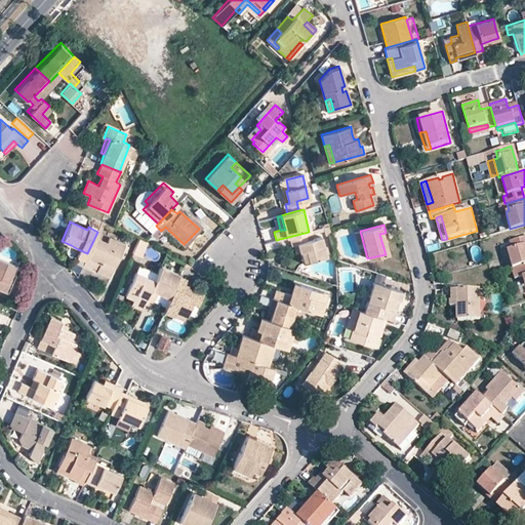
[(117,256),(122,242),(97,232),(87,253),(84,261),(92,266),(91,268),(96,271),(95,273),(107,278),(117,256)]
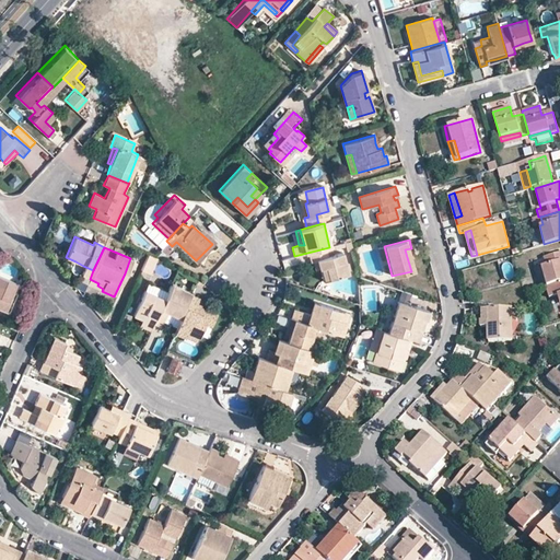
[(325,248),(307,253),(311,261),(313,261),(317,260),(319,270),(325,268),(328,280),(347,276),(340,254),(327,257),(325,248)]
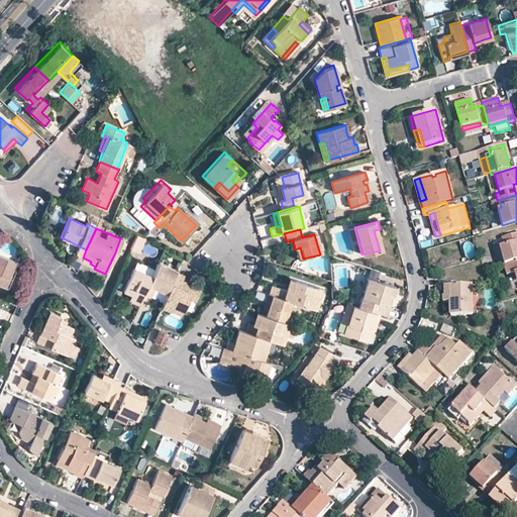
[(500,246),(505,264),(516,261),(516,233),(502,237),(505,245),(500,246)]
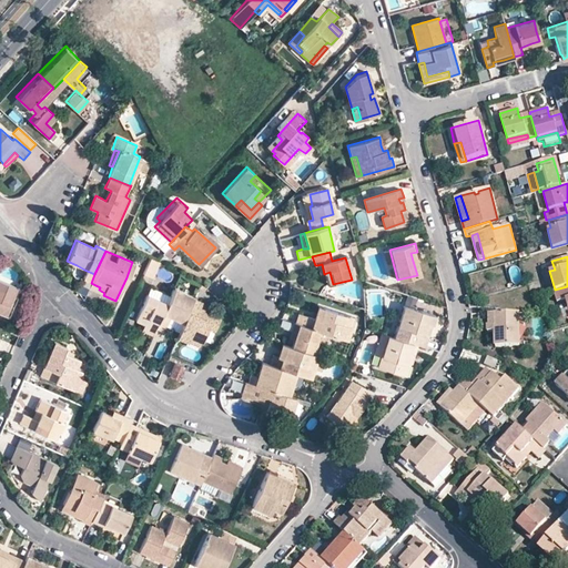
[(146,257),(143,275),(152,277),(155,260),(146,257)]
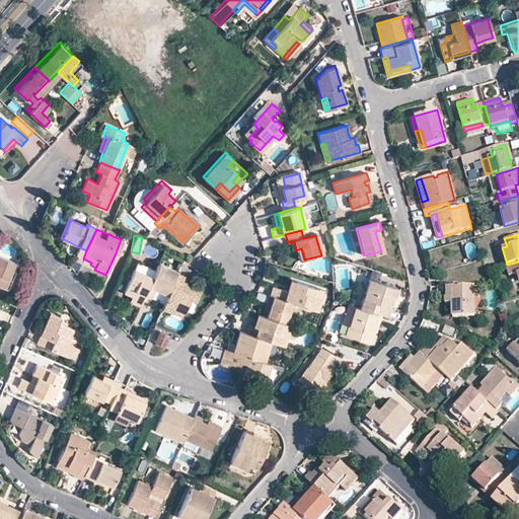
[(121,239),(116,253),(119,254),(124,240),(121,239)]
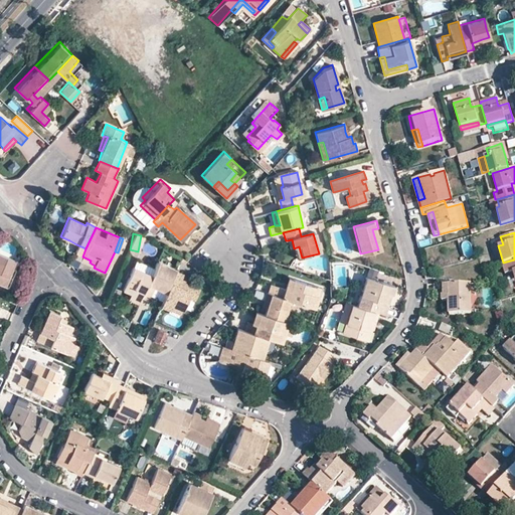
[(82,256),(86,248),(76,244),(74,248),(73,251),(82,256)]
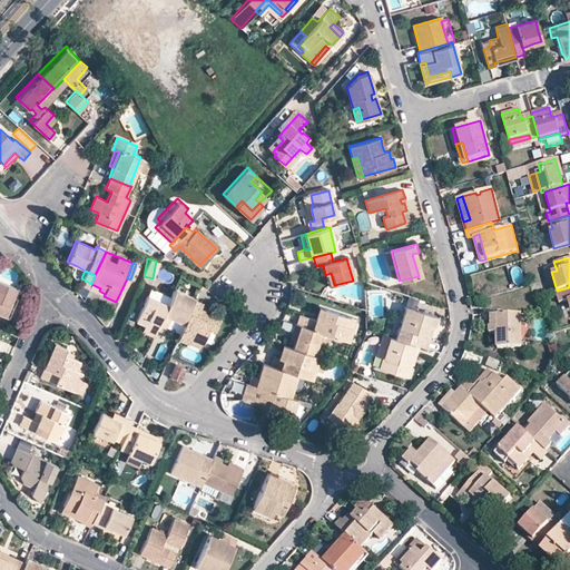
[(557,291),(551,272),(547,274),(551,293),(556,292),(557,291)]
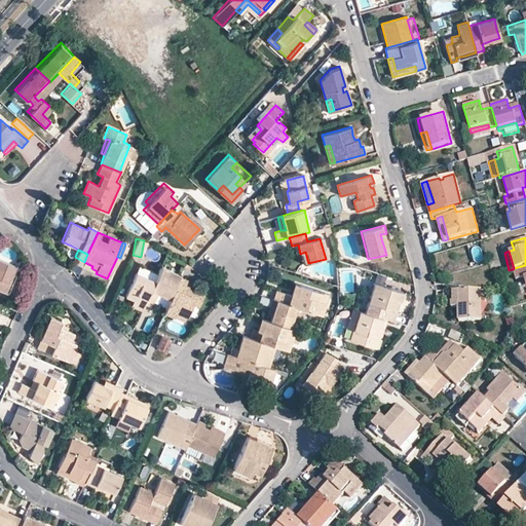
[(0,290),(4,292),(12,272),(8,271),(12,263),(0,257),(0,290)]
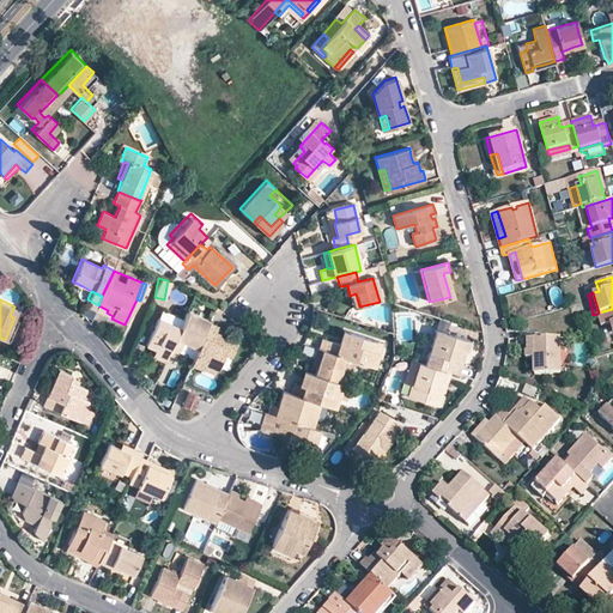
[(612,309),(599,313),(598,314),(601,326),(611,323),(612,332),(612,309)]
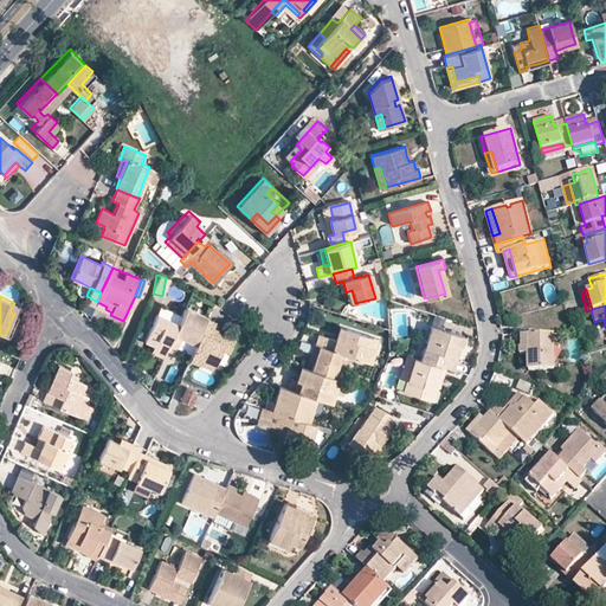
[(206,317),(207,316),(186,307),(178,323),(174,331),(184,336),(197,341),(200,333),(206,317)]
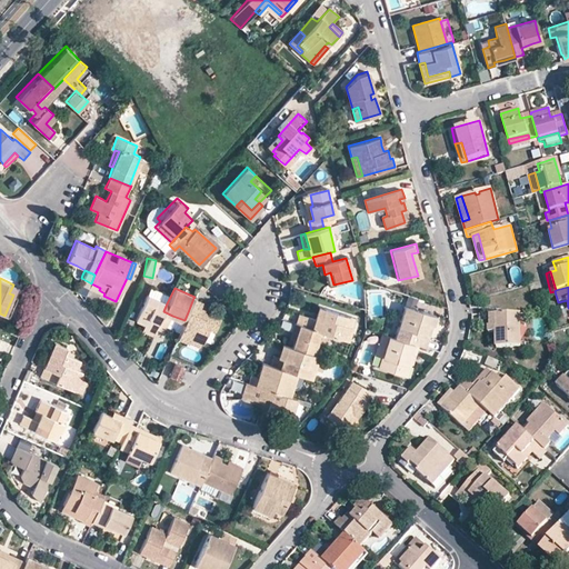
[(153,336),(157,328),(163,311),(167,303),(147,293),(135,320),(143,325),(141,330),(153,336)]
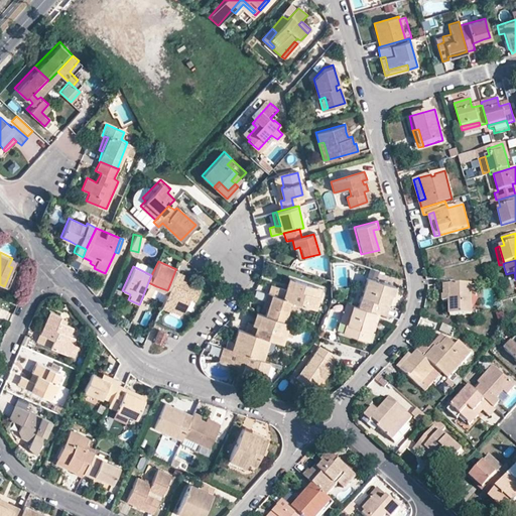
[(184,274),(175,270),(170,283),(167,290),(160,305),(170,309),(172,304),(182,308),(187,296),(196,299),(200,289),(181,281),(184,274)]
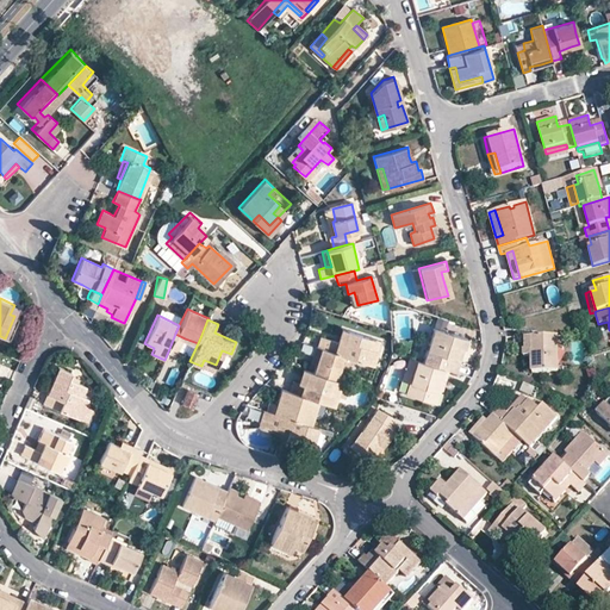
[(342,344),(347,329),(340,327),(334,341),(342,344)]
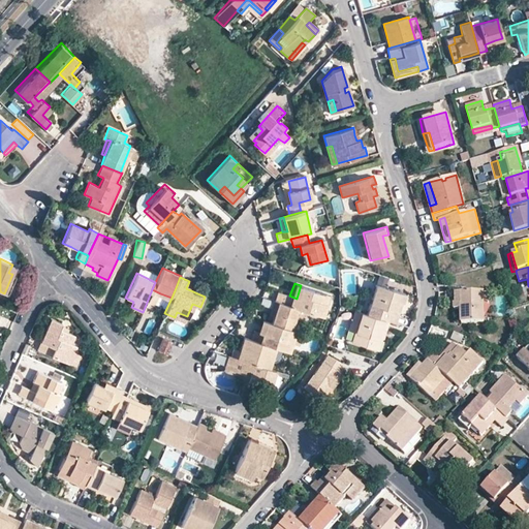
[(394,323),(398,312),(393,310),(396,301),(401,303),(404,294),(375,284),(365,314),(386,320),(394,323)]
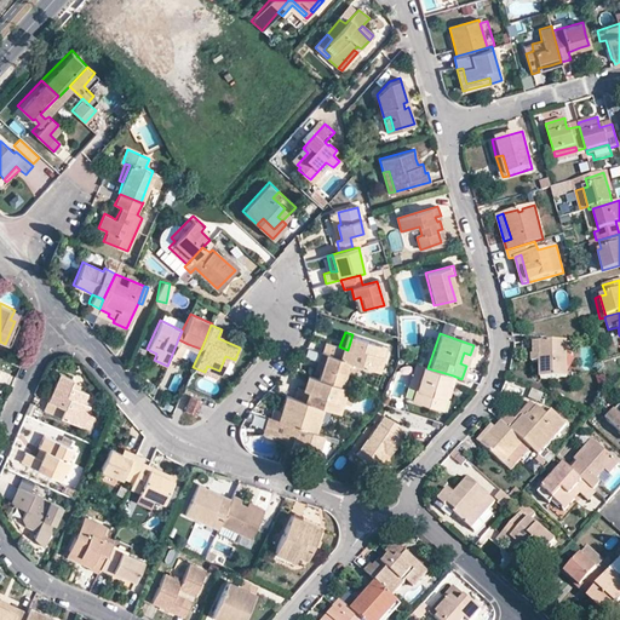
[(348,361),(377,369),(384,345),(352,334),(348,350),(339,346),(326,342),(322,352),(348,361)]
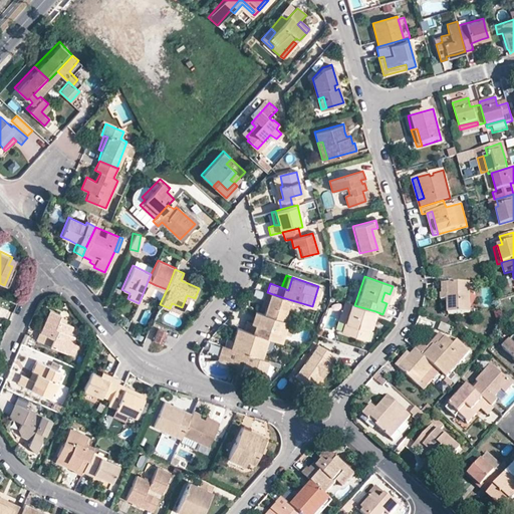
[(150,299),(156,285),(148,281),(142,296),(150,299)]
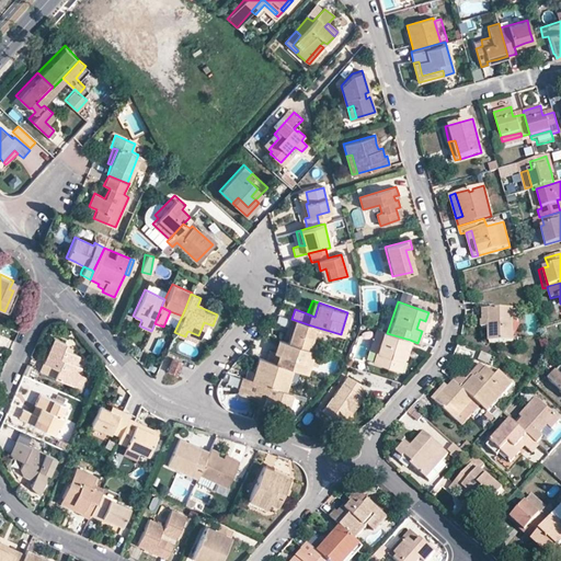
[(489,309),(489,329),(490,342),(513,341),(512,309),(489,309)]
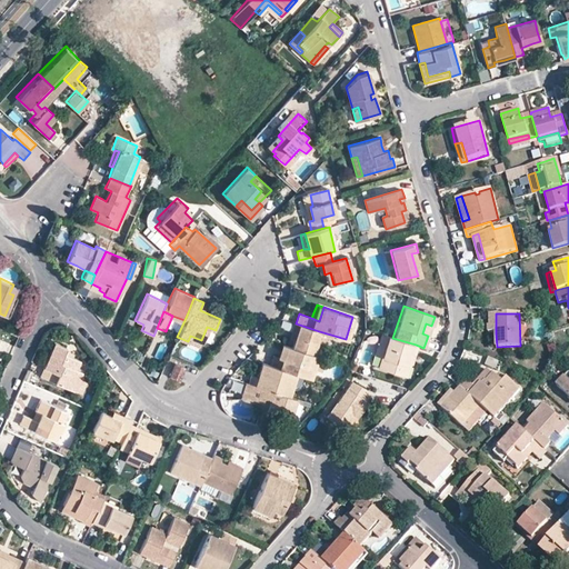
[(296,323),(293,322),(291,330),(296,331),(290,347),(311,353),(319,331),(296,323)]
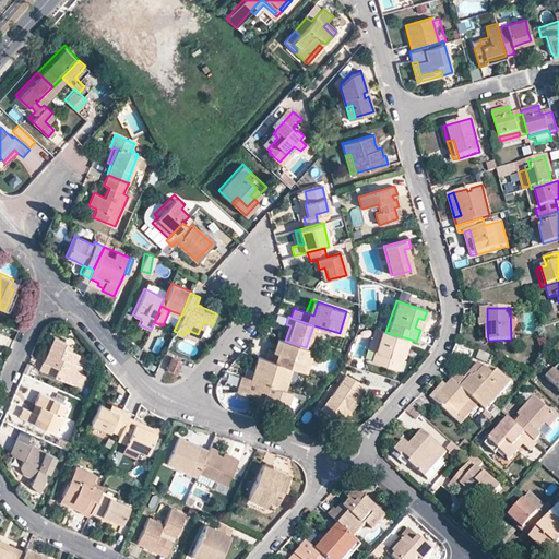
[(420,330),(424,320),(418,318),(415,328),(420,330)]
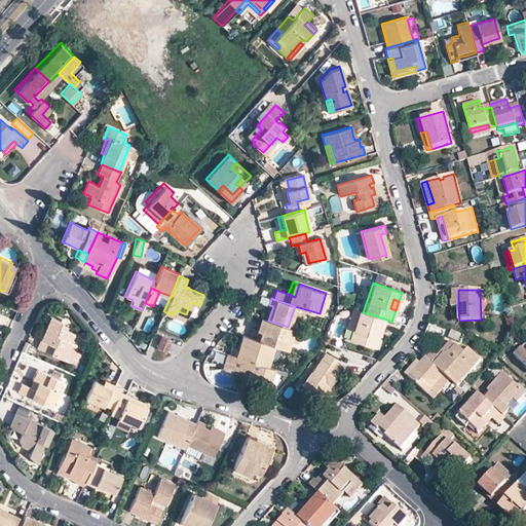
[(354,325),(359,310),(352,309),(348,323),(354,325)]
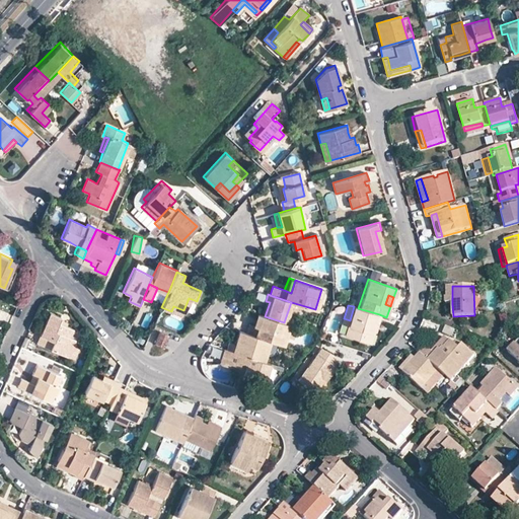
[(358,308),(354,306),(350,320),(346,335),(367,341),(371,330),(374,331),(379,314),(358,308)]
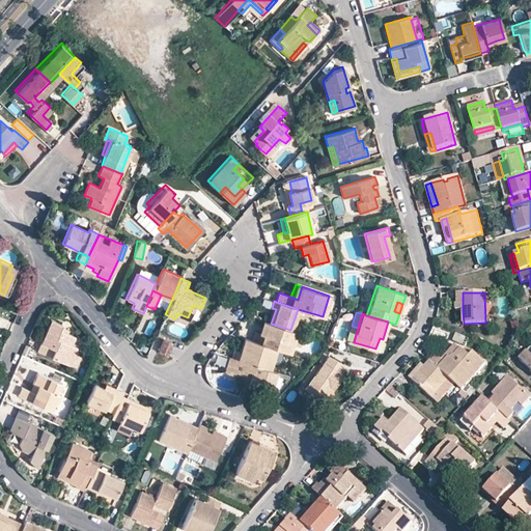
[(68,363),(74,352),(76,346),(70,343),(73,336),(66,333),(59,330),(60,327),(61,324),(52,319),(38,350),(68,363)]
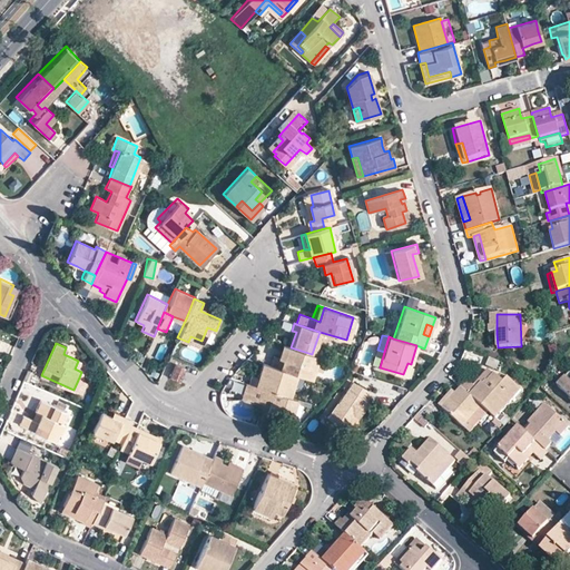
[(316,355),(312,354),(291,347),(286,346),(282,359),(278,357),(273,355),(269,365),(294,373),(308,377),(316,355)]
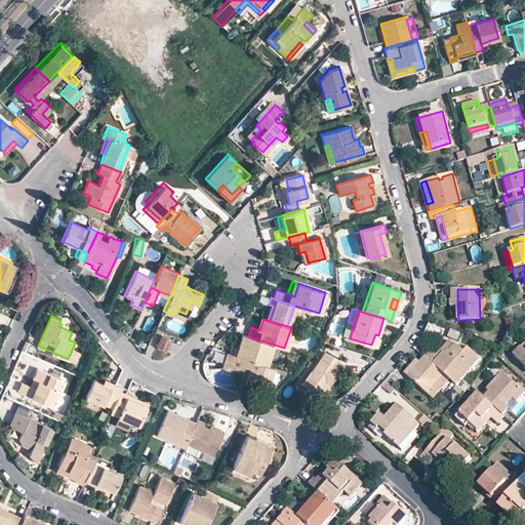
[(160,333),(156,346),(165,350),(170,337),(160,333)]
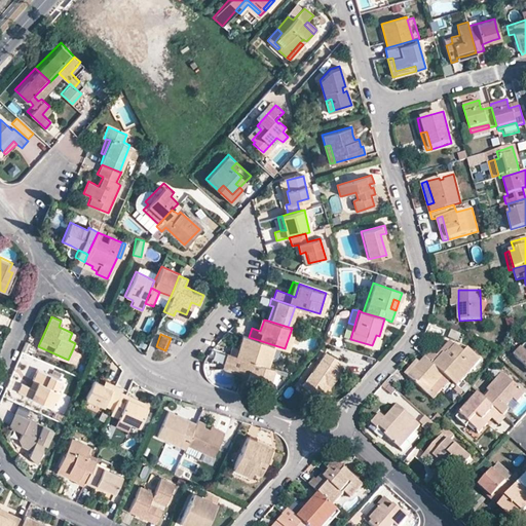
[(249,337),(240,334),(236,347),(231,345),(228,353),(234,355),(265,366),(271,344),(249,337)]
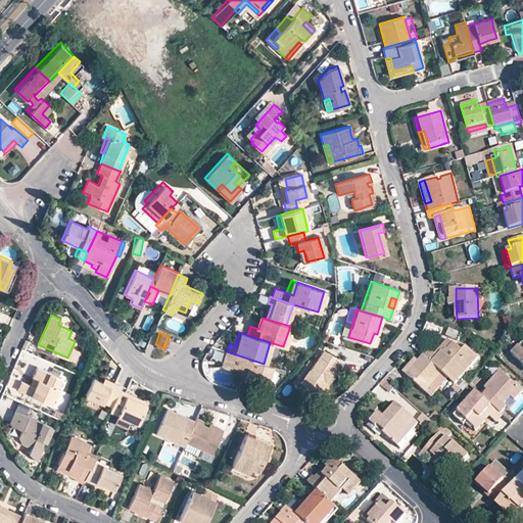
[(446,350),(454,343),(448,338),(435,353),(437,357),(442,351),(443,352),(445,349),(446,350)]
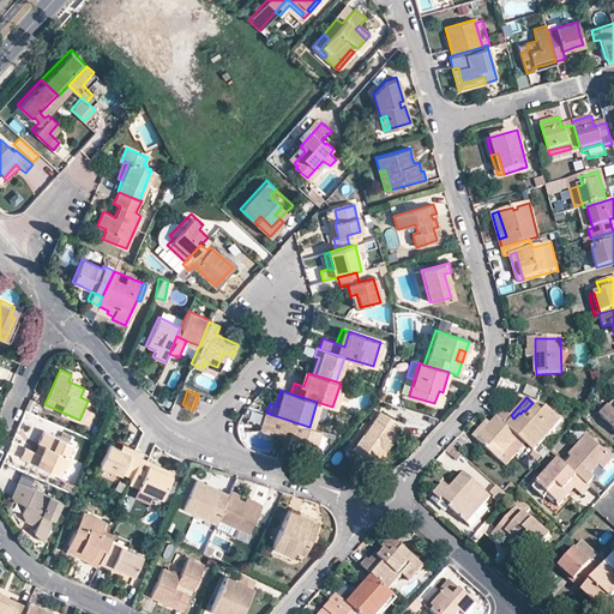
[(613,402),(601,417),(613,427),(613,402)]
